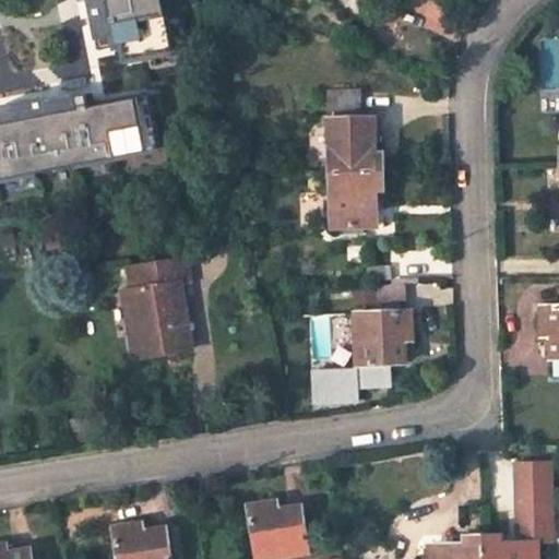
[(104,0),(86,0),(90,18),(107,14),(104,0)]
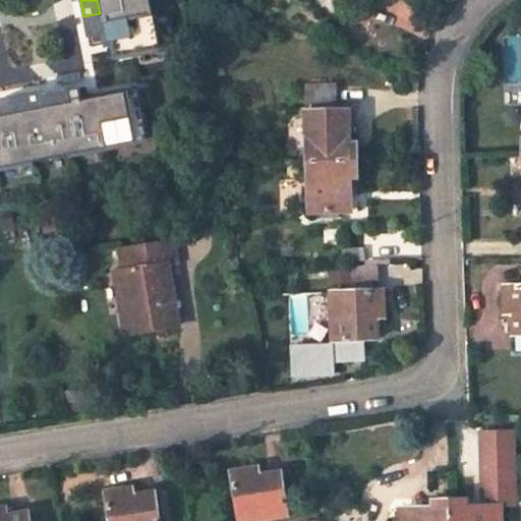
[(115,56),(159,48),(149,0),(97,0),(100,13),(83,16),(90,47),(113,42),(115,56)]
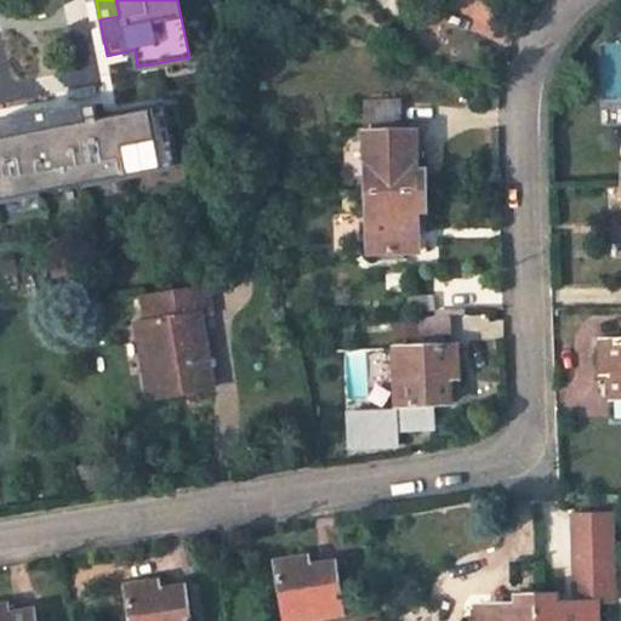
[(393,97),(363,98),(365,193),(423,191),(423,171),(415,170),(414,130),(394,131),(393,97)]
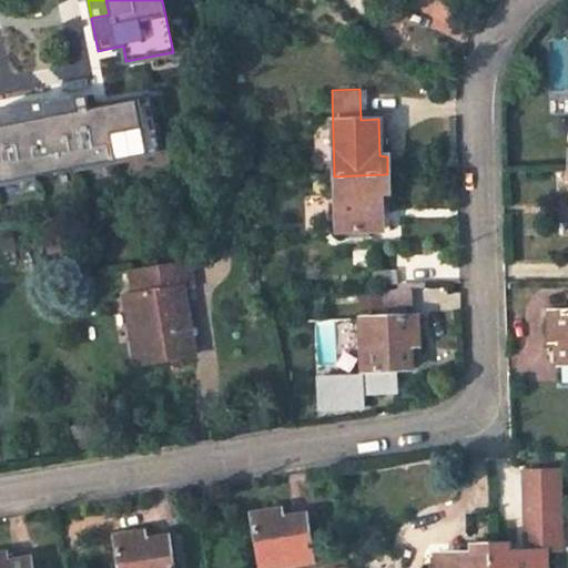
[(0,182),(159,152),(152,117),(164,114),(160,95),(103,105),(105,113),(90,117),(88,109),(85,97),(62,101),(67,121),(50,124),(46,100),(0,108),(0,131),(0,134),(0,133),(0,182)]
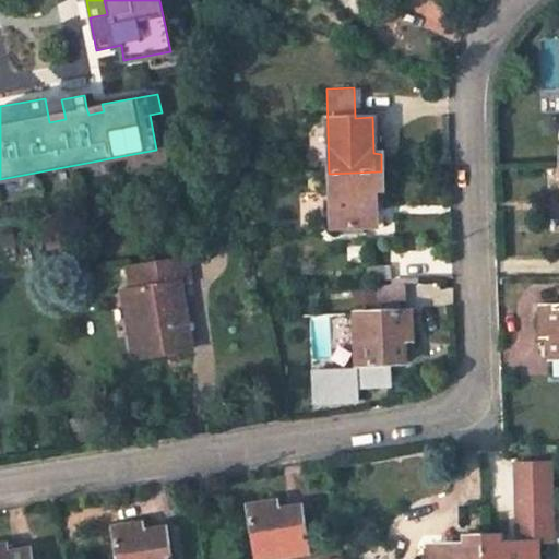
[(104,111),(102,104),(86,107),(88,115),(104,111)]
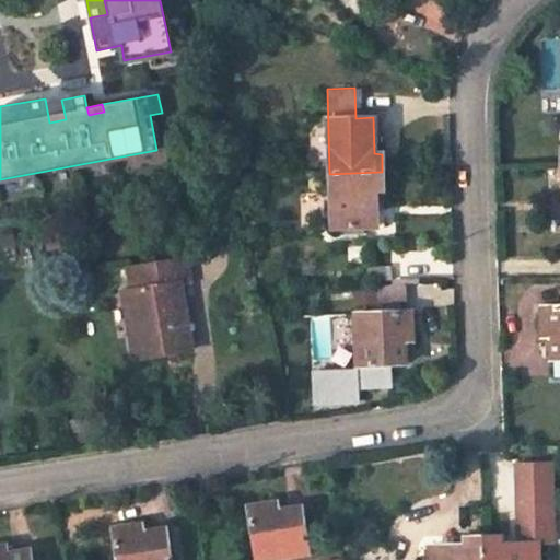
[(329,174),(331,226),(376,226),(376,190),(384,190),(382,172),(329,174)]
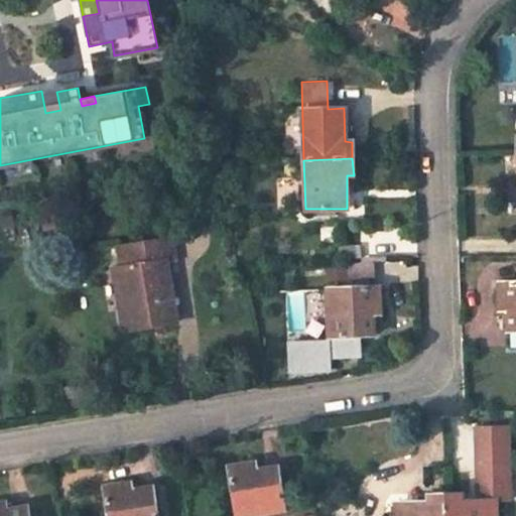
[(121,332),(173,323),(164,262),(171,262),(167,240),(116,249),(120,270),(125,307),(118,308),(121,332)]
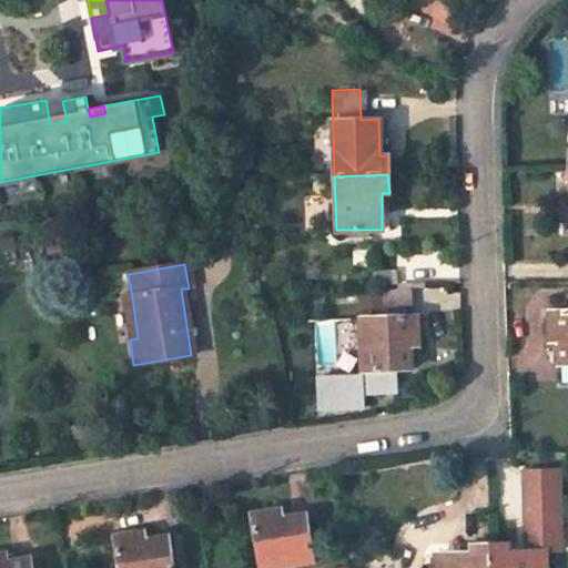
[(396,269),(373,270),(375,285),(397,284),(396,269)]
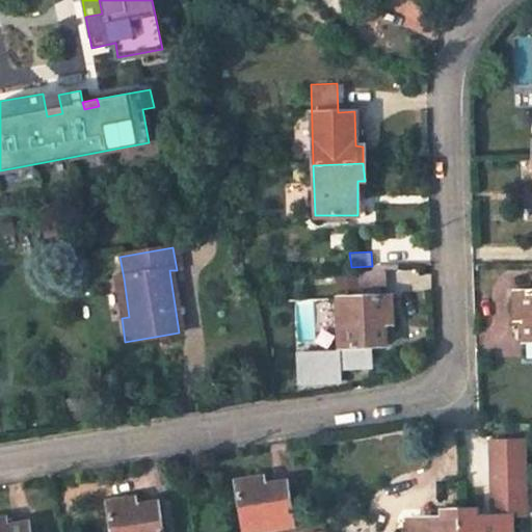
[(386,270),(354,272),(355,288),(386,287),(386,270)]
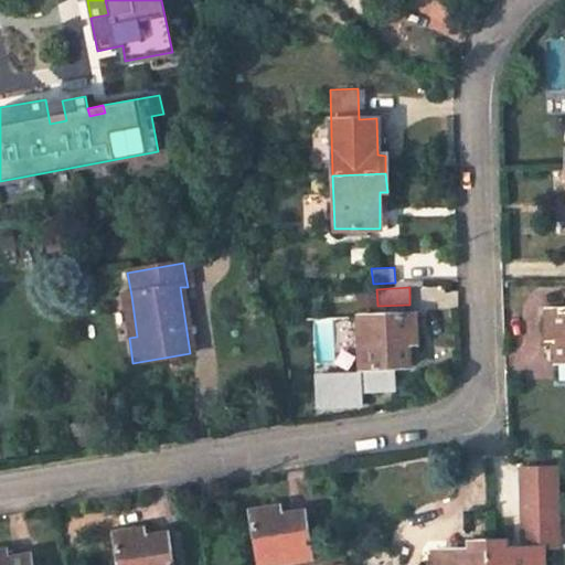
[(131,296),(123,297),(129,338),(137,337),(131,296)]
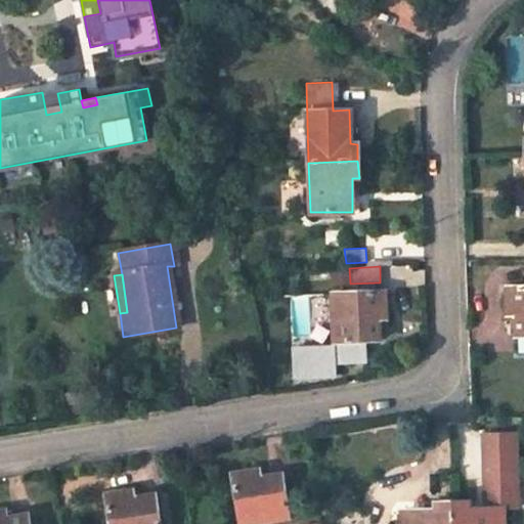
[(523,285),(505,286),(505,313),(513,313),(514,335),(523,334),(523,285)]
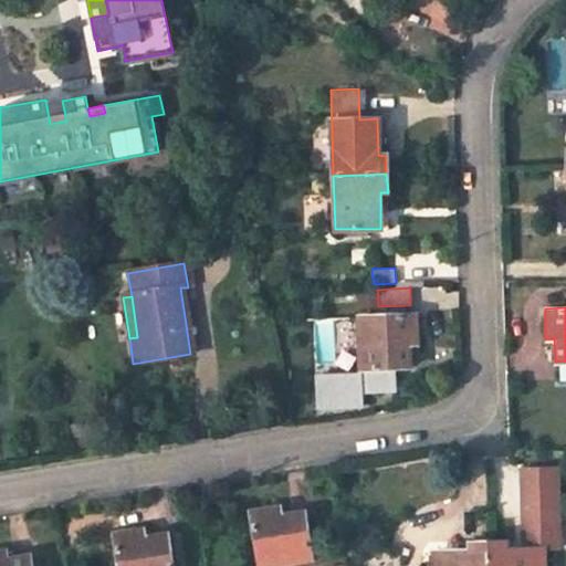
[(415,316),(359,317),(362,375),(314,376),(315,407),(362,406),(362,391),(385,390),(385,368),(394,368),(408,367),(408,352),(416,352),(415,316)]
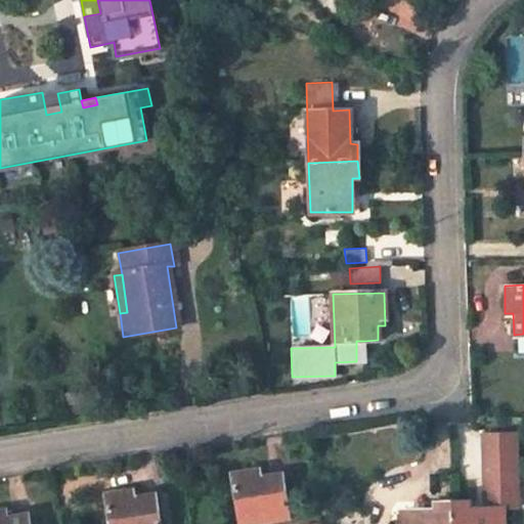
[(356,341),(356,361),(364,361),(364,341),(356,341)]
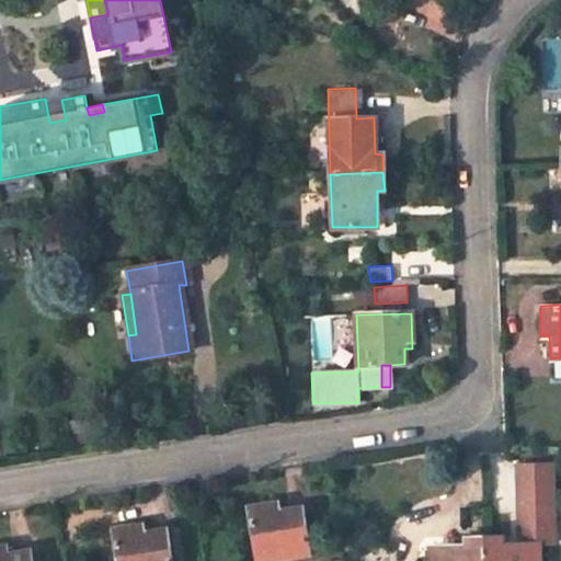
[(518,466),(518,496),(554,496),(553,465),(518,466)]
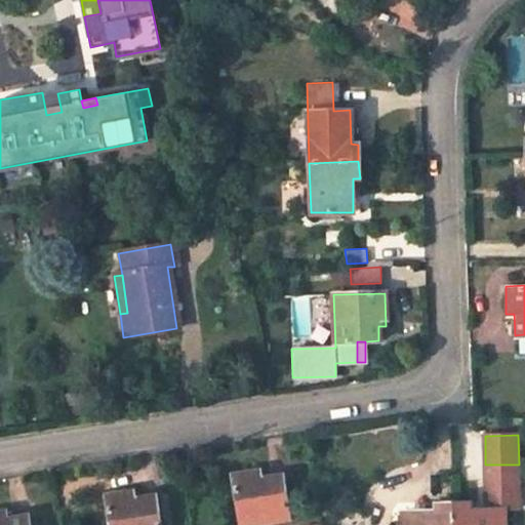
[(519,465),(485,465),(487,510),(505,510),(505,505),(520,503),(519,465)]
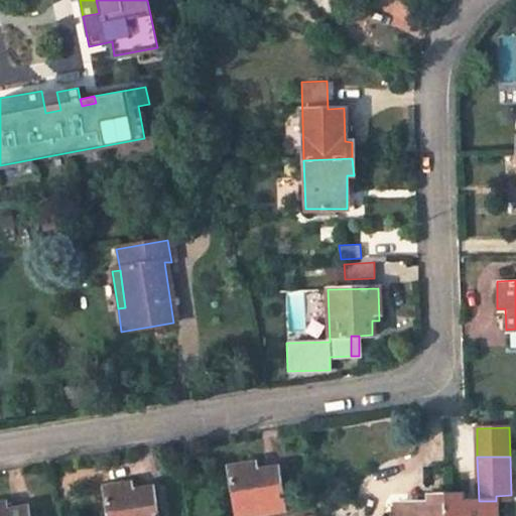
[(256,464),(230,469),(236,515),(254,515),(285,512),(277,469),(256,471),(256,464)]
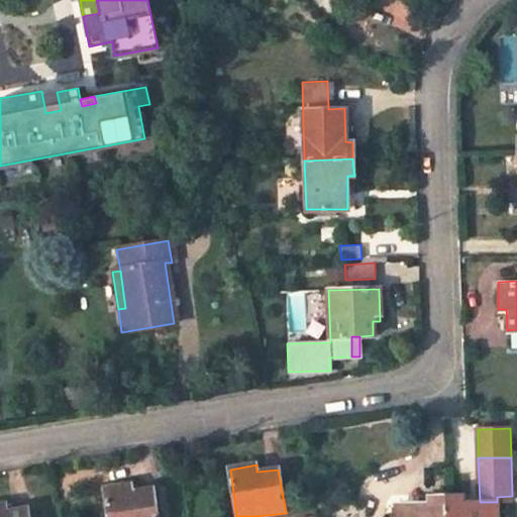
[(130,483),(104,488),(108,516),(157,516),(152,488),(131,492),(130,483)]
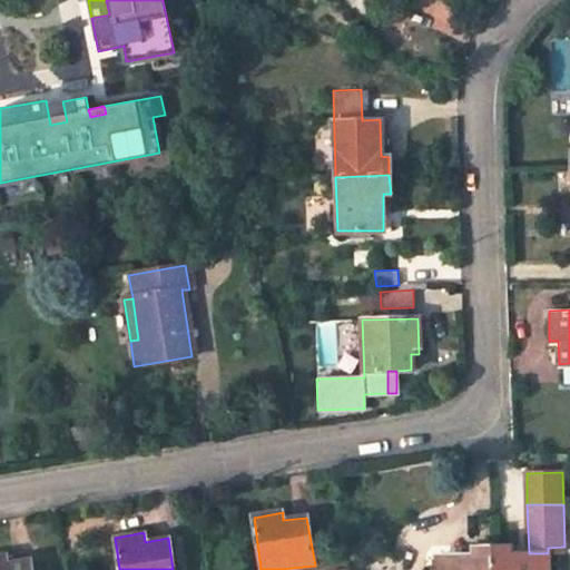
[(474,558),(438,559),(438,569),(492,569),(492,547),(474,548),(474,558)]
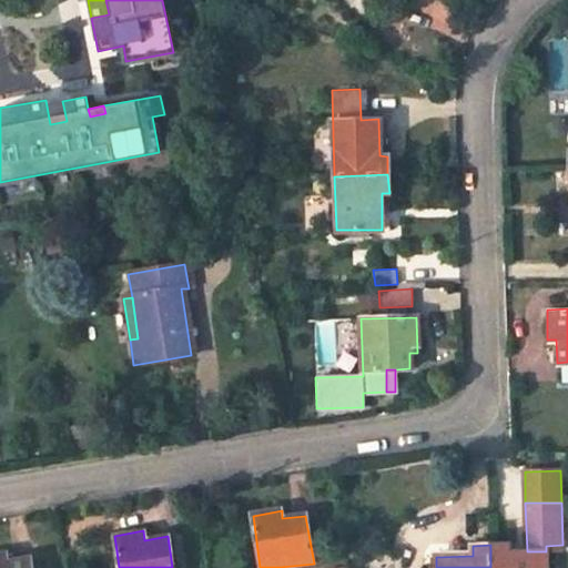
[(546,567),(546,554),(546,551),(527,551),(509,553),(509,545),(490,545),(490,567),(546,567)]
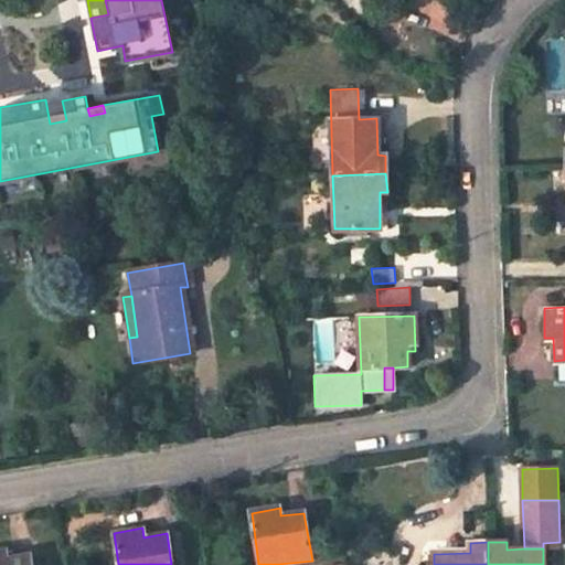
[(0,564),(31,564),(30,554),(6,557),(3,550),(0,550),(0,564)]
